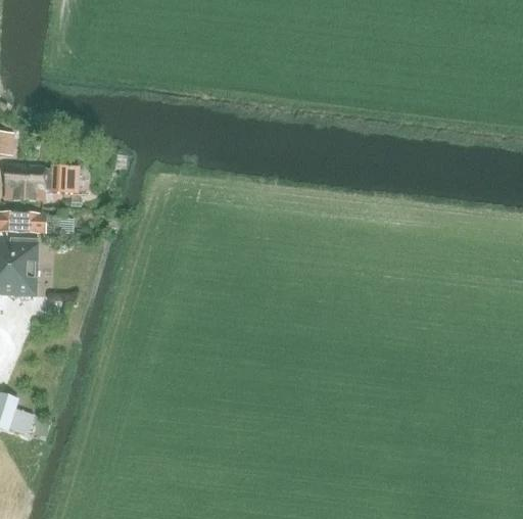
[(0,152),(13,154),(14,132),(0,130),(0,152)]
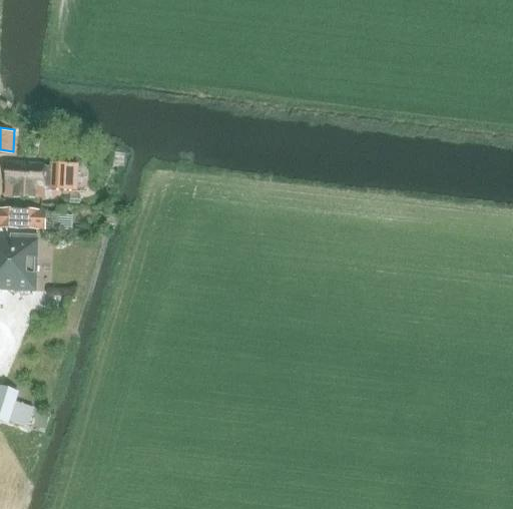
[(45,164),(45,163),(8,161),(7,193),(44,194),(45,185),(49,185),(49,187),(77,188),(78,162),(50,160),(49,164),(45,164)]
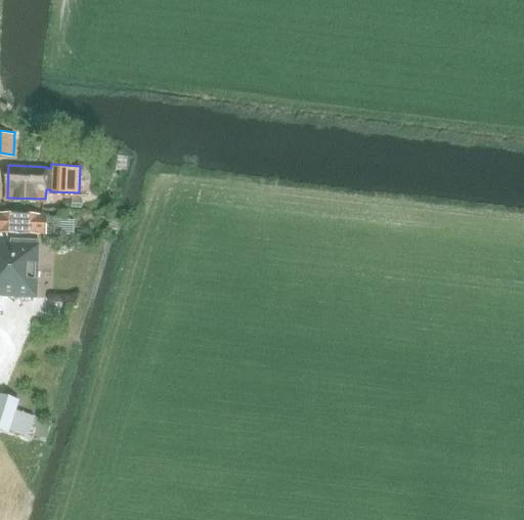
[(47,214),(47,213),(0,211),(0,229),(45,231),(45,230),(53,231),(53,228),(55,228),(56,217),(54,217),(54,214),(47,214)]
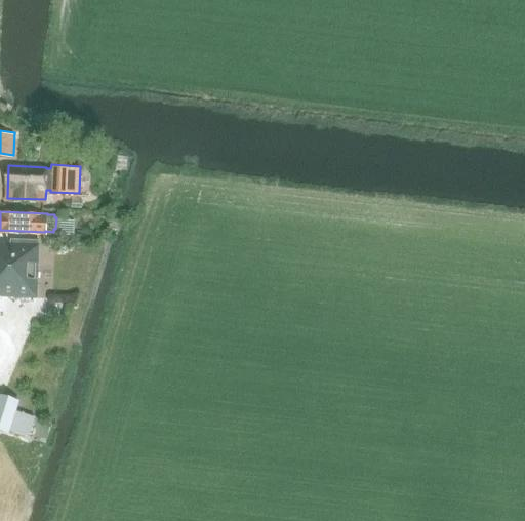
[(0,293),(36,295),(38,244),(35,243),(35,238),(22,237),(22,243),(0,242),(0,293)]
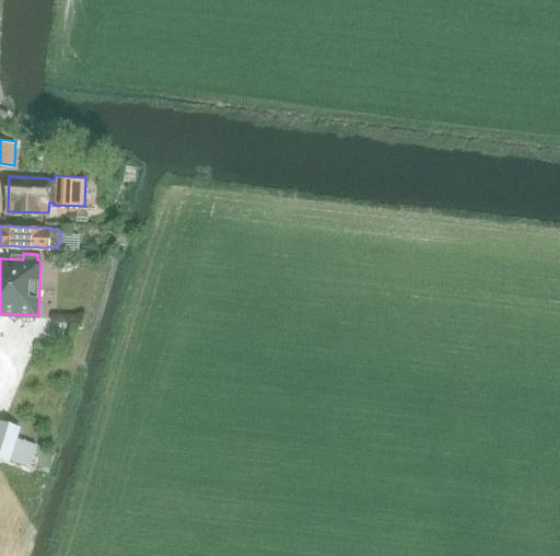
[(30,456),(36,442),(18,437),(21,427),(0,419),(0,456),(10,460),(13,451),(30,456)]
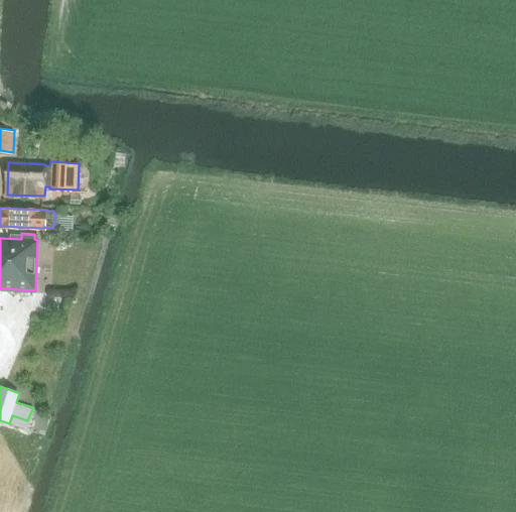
All buildings are outlined.
